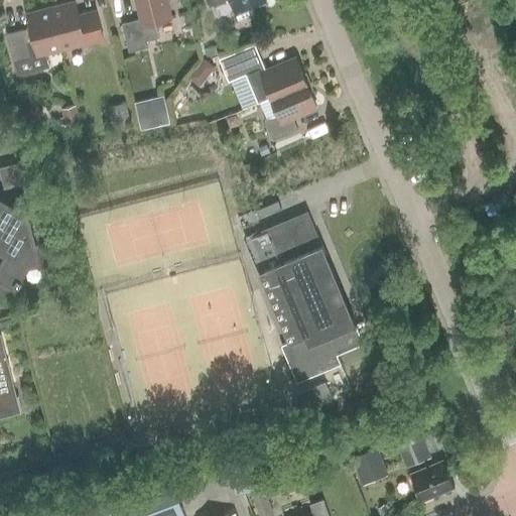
[(76,0),(51,6),(61,48),(104,38),(97,10),(79,14),(76,0)]
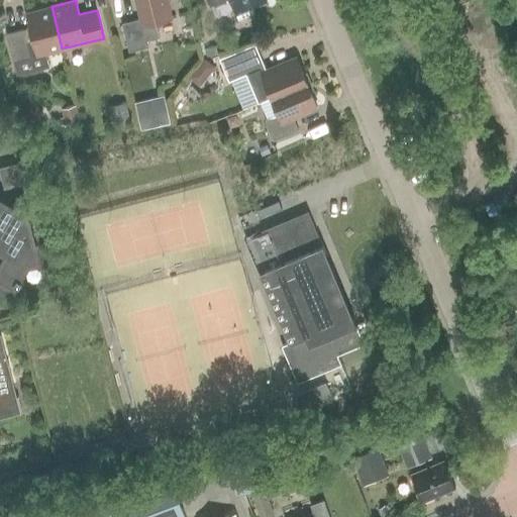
[(172,18),(167,0),(137,0),(141,18),(122,22),(129,52),(149,46),(147,40),(160,37),(156,21),(172,18)]
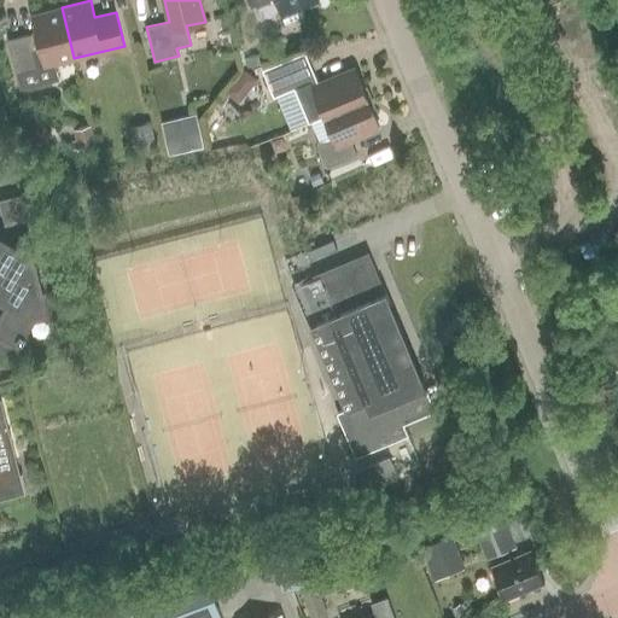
[(246,0),(250,7),(266,3),(269,0),(277,0),(284,17),(321,1),(320,0),(246,0)]
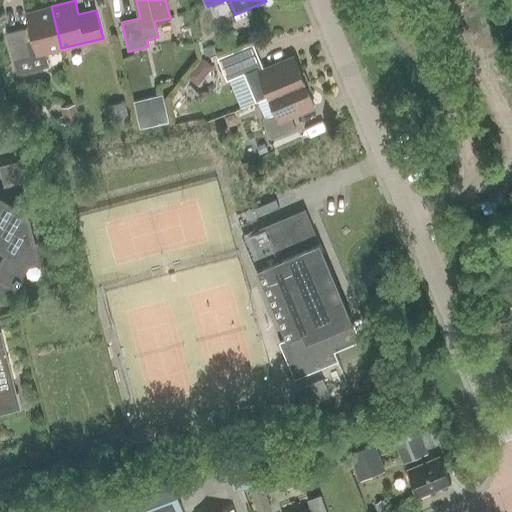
[(48,65),(45,52),(61,48),(51,6),(27,12),(31,27),(7,32),(17,73),(48,65)]
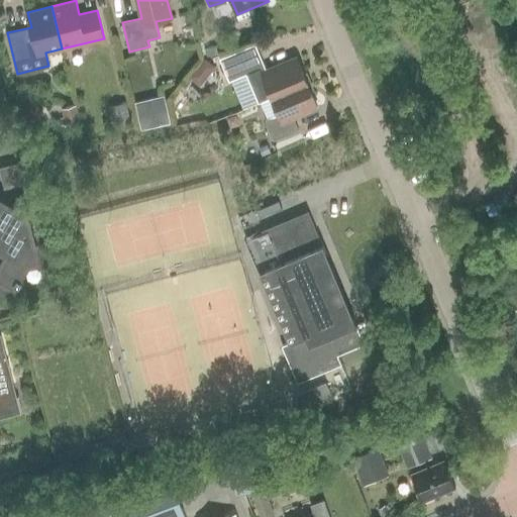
[(272,95),(273,97),(307,83),(297,58),(267,70),(254,42),(219,58),(229,80),(246,73),(259,101),(272,95)]
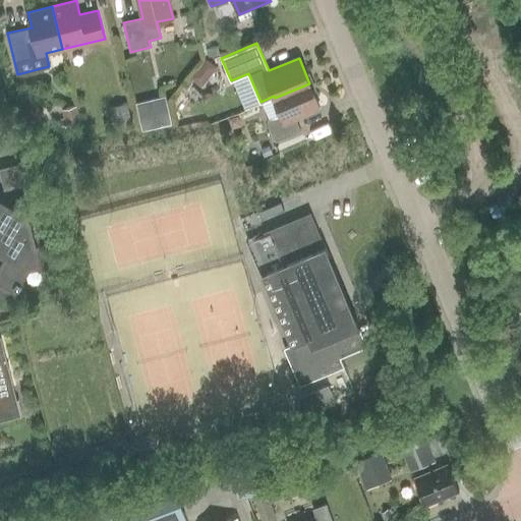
[(221,45),(206,49),(208,57),(223,54),(221,45)]
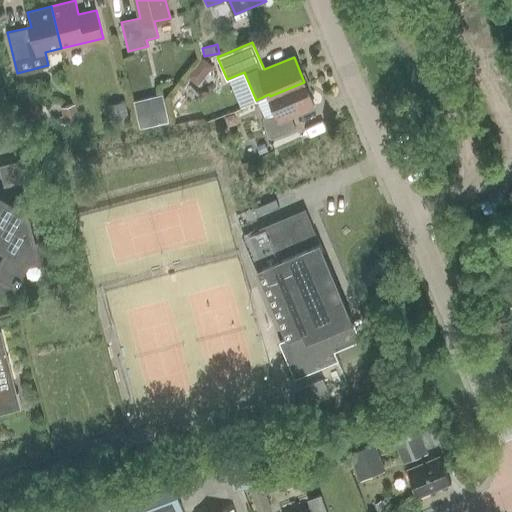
[(197,64),(208,72),(213,66),(202,58),(197,64)]
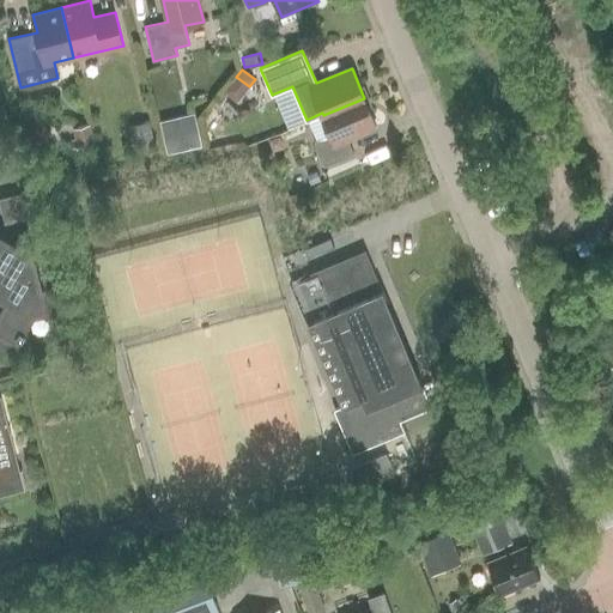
[(377,128),(364,98),(323,115),(332,135),(316,143),(326,165),(354,153),(349,140),(377,128)]
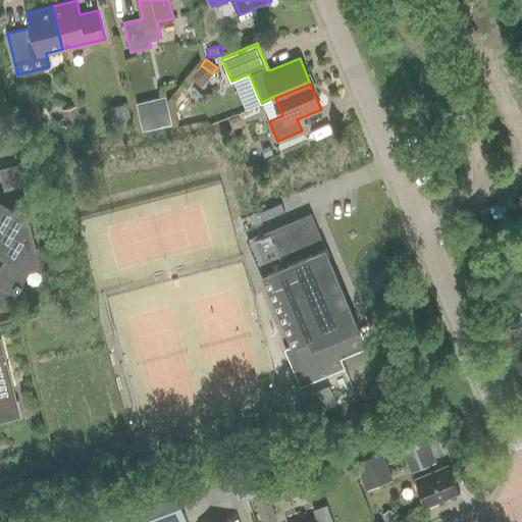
[(152,127),(181,120),(175,92),(146,99),(152,127)]
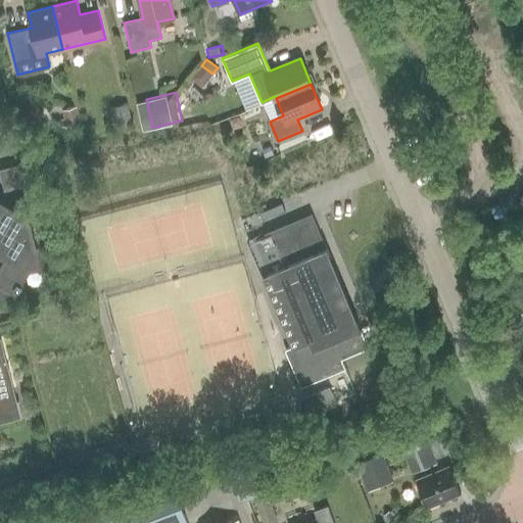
[(127,101),(109,106),(115,127),(133,123),(127,101)]
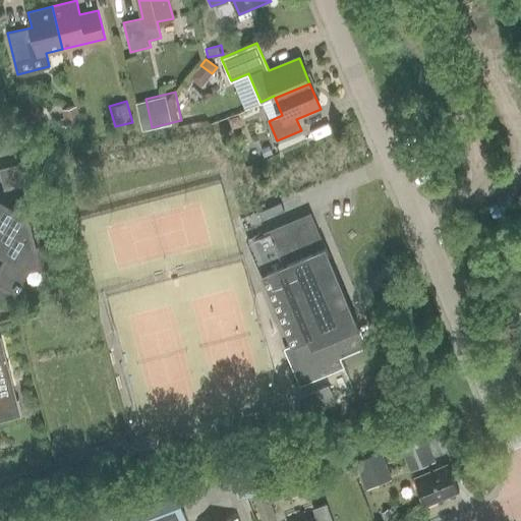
[(79,120),(76,106),(62,108),(64,117),(60,118),(61,124),(79,120)]
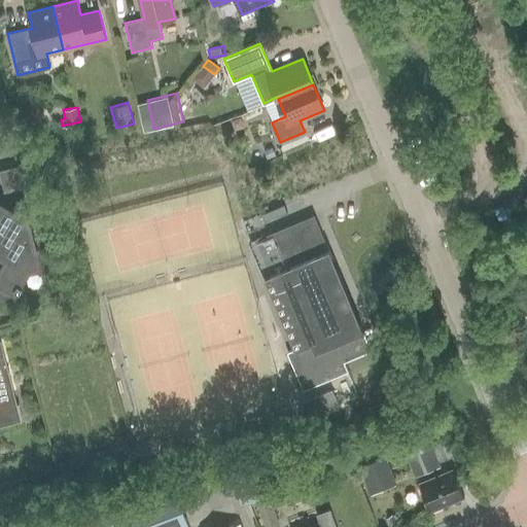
[(267,159),(276,155),(273,146),(264,149),(267,159)]
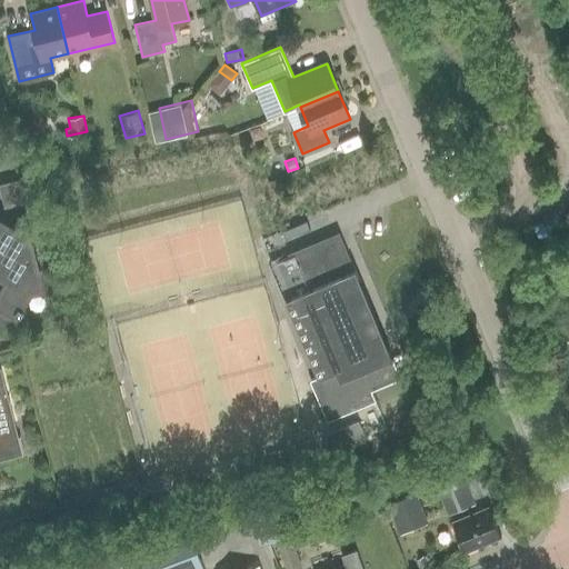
[(33,176),(11,181),(17,203),(39,198),(33,176)]
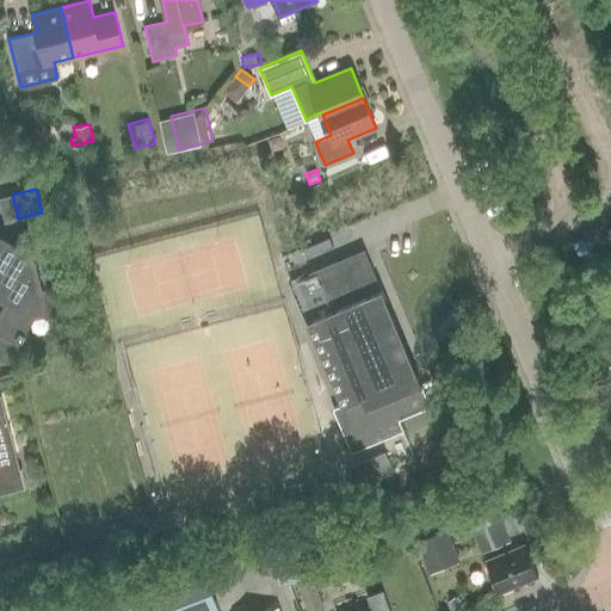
[(0,291),(4,295),(0,301),(0,345),(1,346),(7,345),(12,343),(16,339),(18,334),(23,337),(26,331),(22,328),(32,310),(44,307),(28,242),(16,247),(0,238),(0,291)]
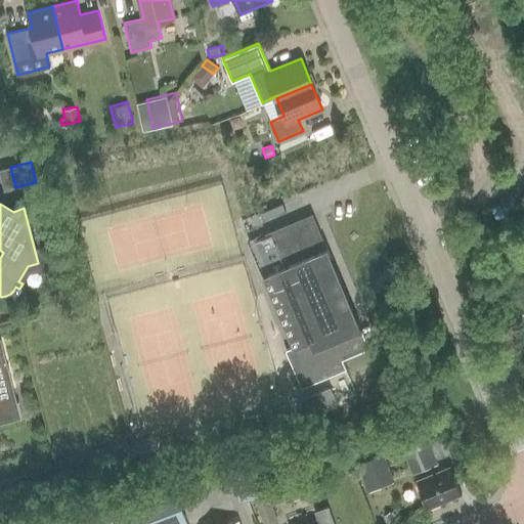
[(250,244),(293,347),(294,348),(309,341),(313,350),(360,330),(361,330),(325,248),(322,249),(310,219),(250,244)]
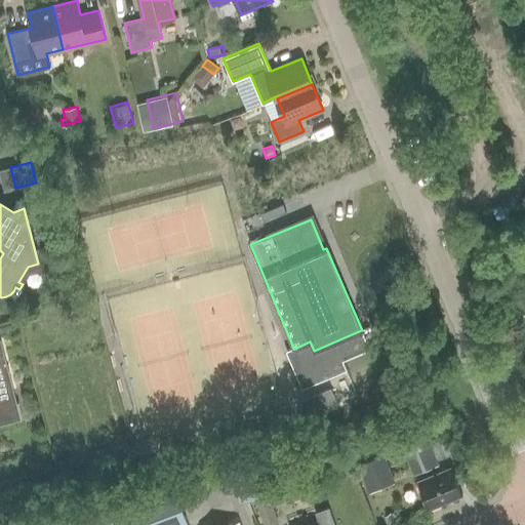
[(294,349),(293,348),(286,351),(301,389),(347,369),(342,361),(369,350),(361,330),(314,351),(310,341),(294,349)]
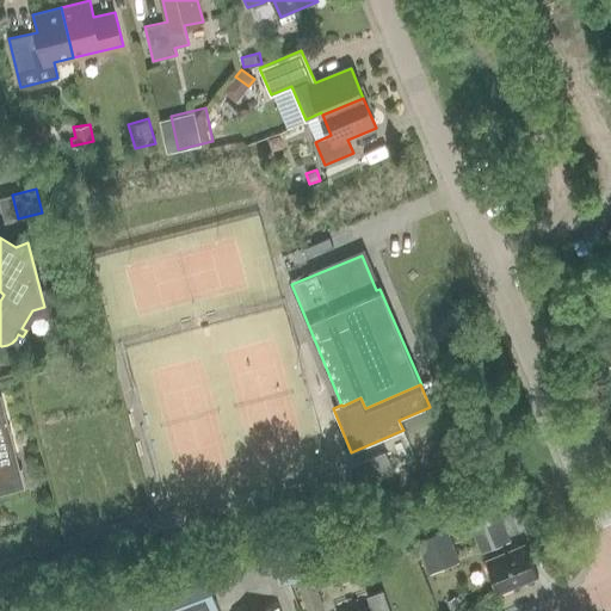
[(0,487),(16,483),(8,456),(13,455),(6,424),(0,426),(0,424),(0,487)]
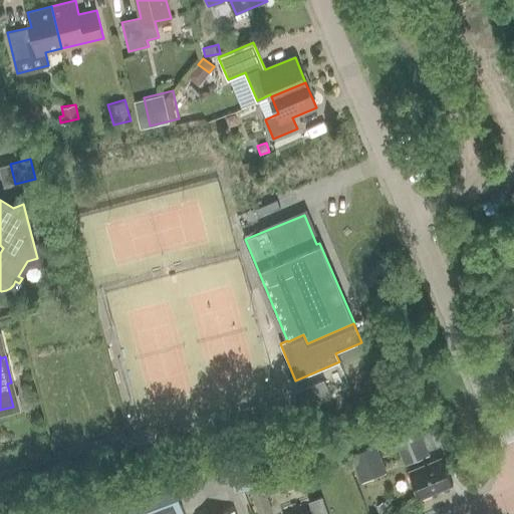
[(441,423),(401,439),(411,462),(450,446),(441,423)]
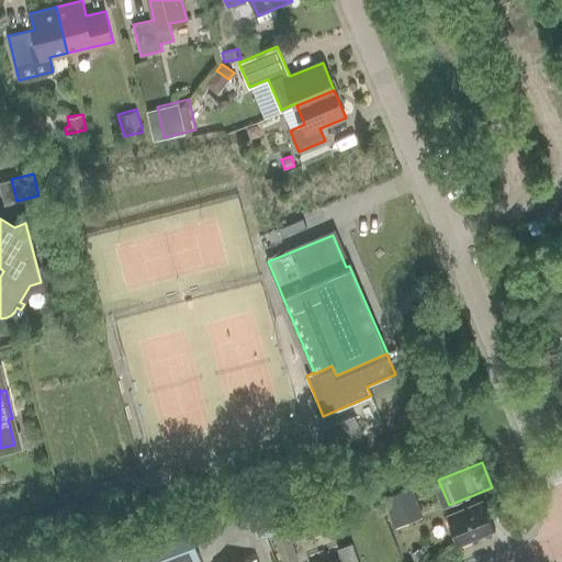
[(382,497),(394,529),(424,518),(412,486),(382,497)]
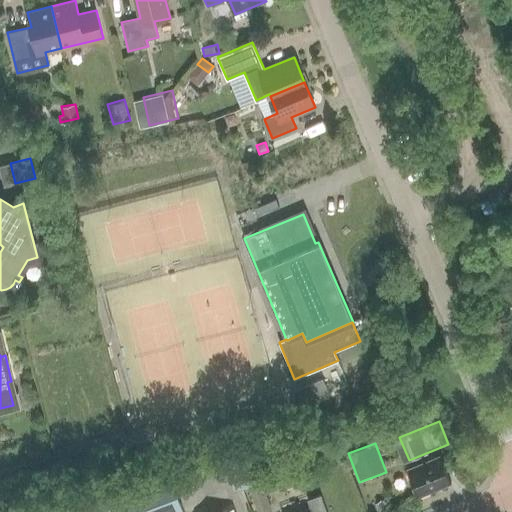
[(267,475),(256,445),(222,457),(234,487),(267,475)]
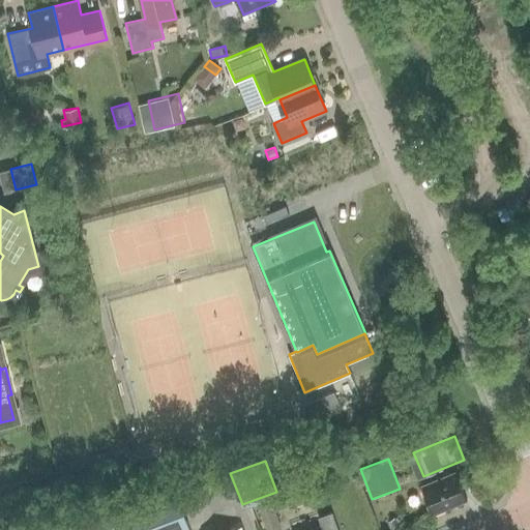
[(342,483),(348,481),(345,471),(334,475),(336,481),(342,483)]
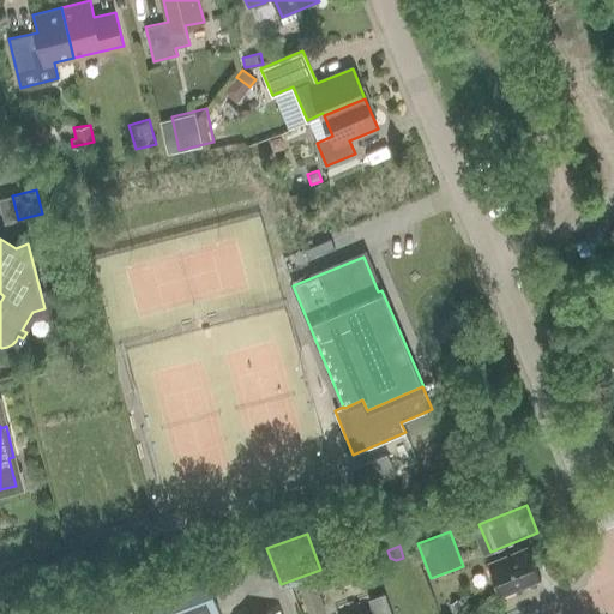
[(501,595),(541,579),(528,547),(488,564),(501,595)]
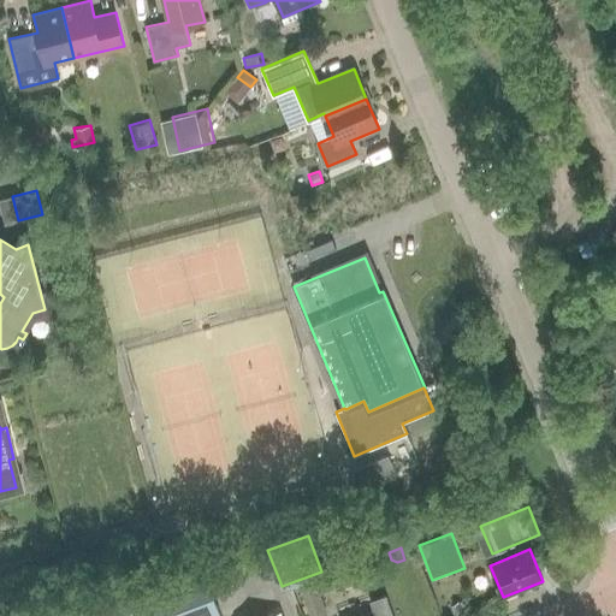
[(335,588),(329,573),(298,584),(309,612),(323,608),(318,594),(335,588)]
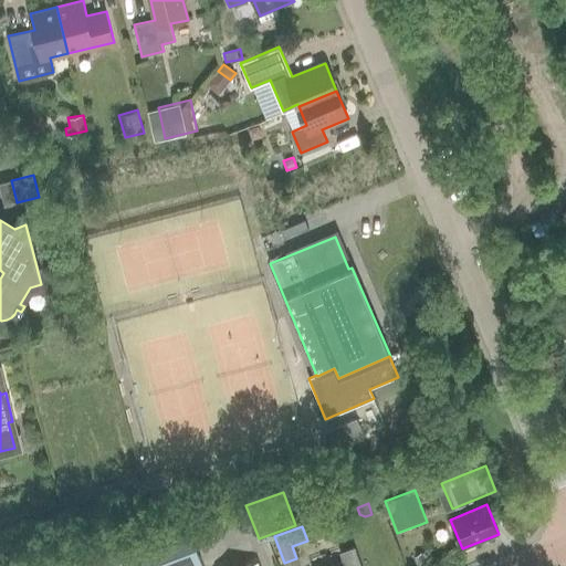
[(196,565),(202,564),(189,530),(139,548),(146,565),(196,565)]
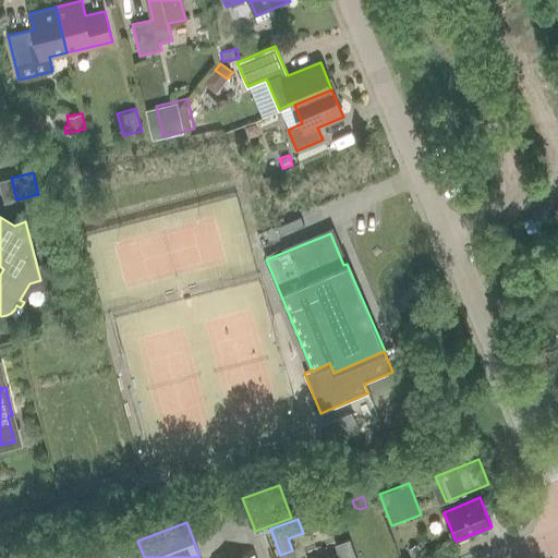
[(336,555),(327,557),(355,557),(350,540),(332,546),(336,555)]
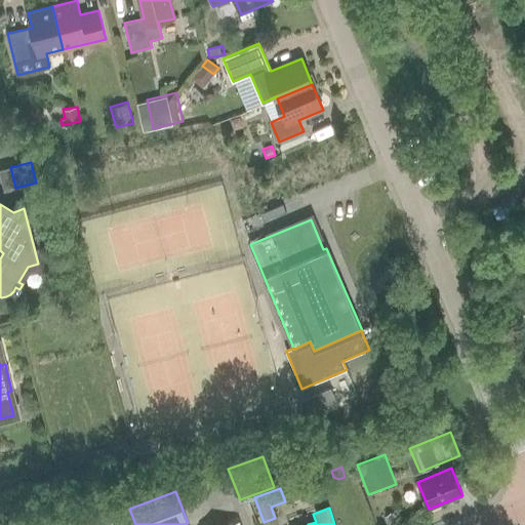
[(132,524),(127,509),(111,514),(114,524),(132,524)]
